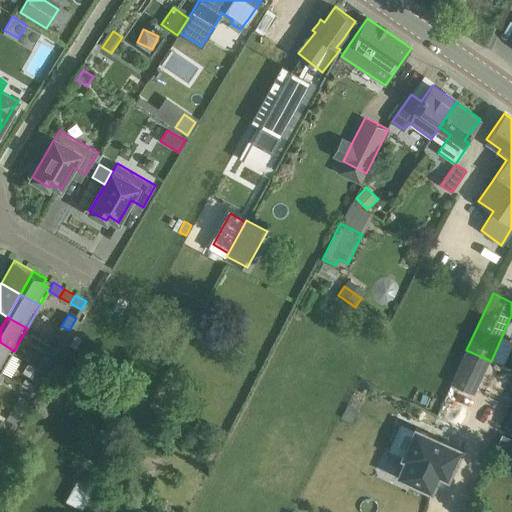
[(63,342),(69,330),(61,326),(54,337),(63,342)]
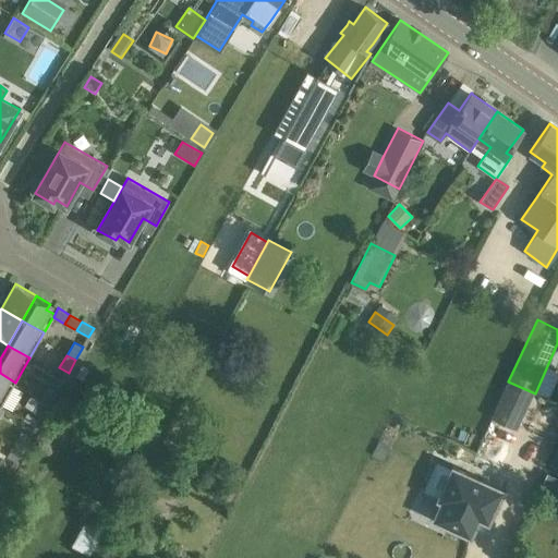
[(81,380),(87,370),(81,366),(74,376),(81,380)]
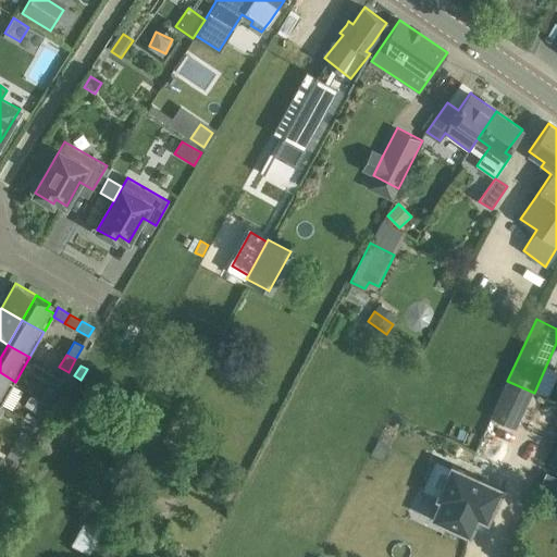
[(0,372),(0,406),(15,382),(0,372)]
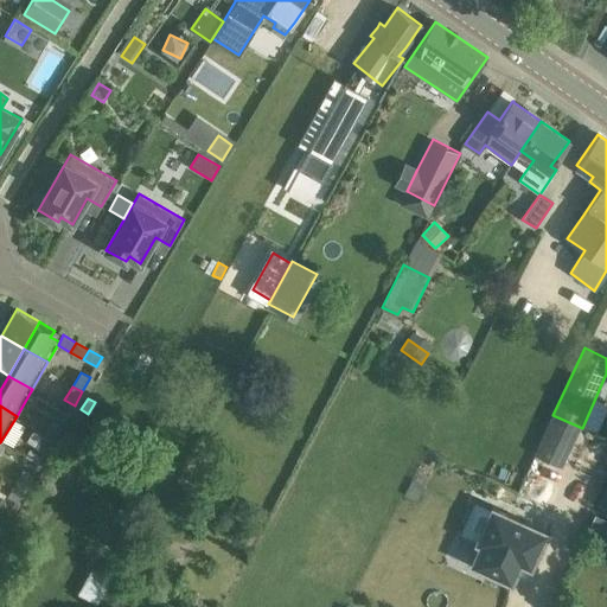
[(563,468),(582,428),(553,415),(534,454),(536,455),(563,468)]
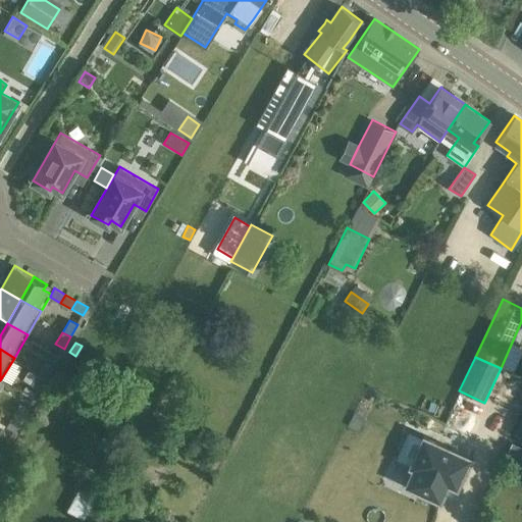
[(44,362),(38,373),(46,377),(52,367),(44,362)]
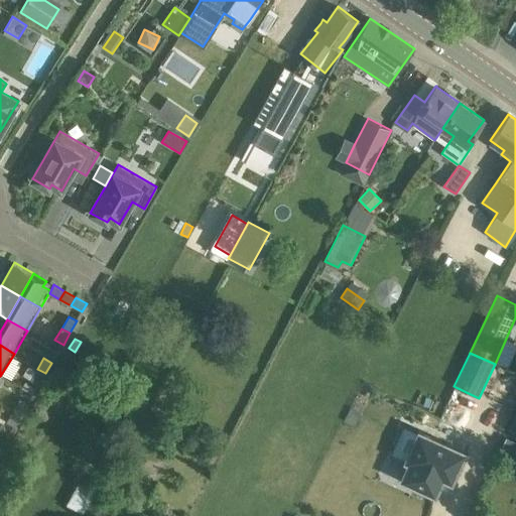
[(39,384),(45,373),(37,369),(36,370),(28,365),(23,374),(31,379),(39,384)]
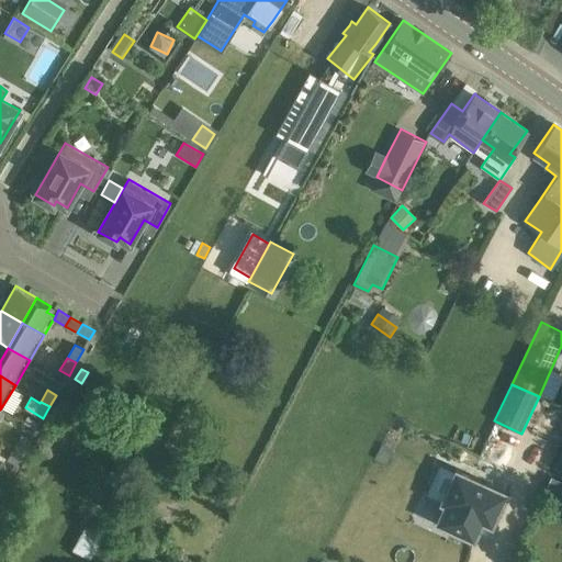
[(40,424),(27,416),(23,423),(36,429),(40,424)]
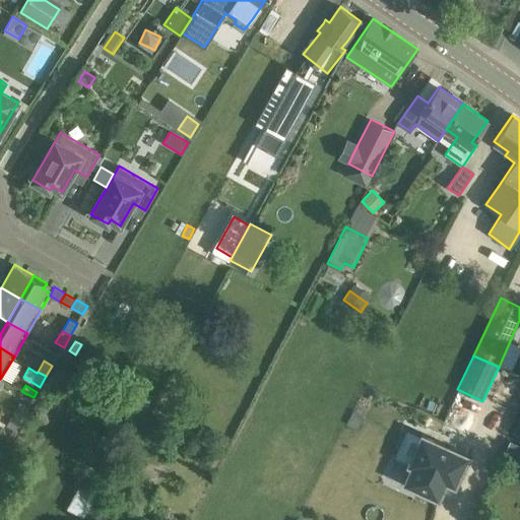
[(20,401),(13,413),(20,418),(27,406),(20,401)]
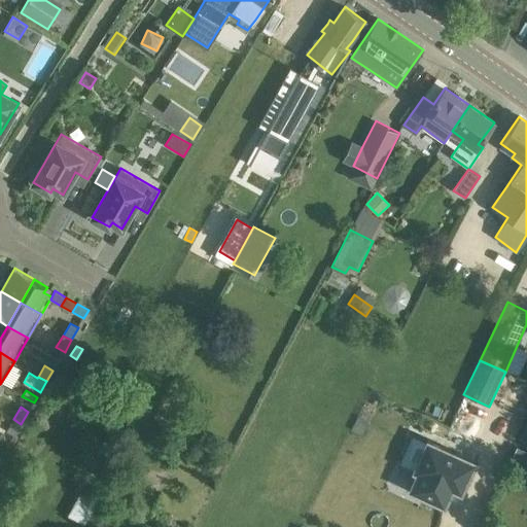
[(526,415),(518,437),(526,442),(526,415)]
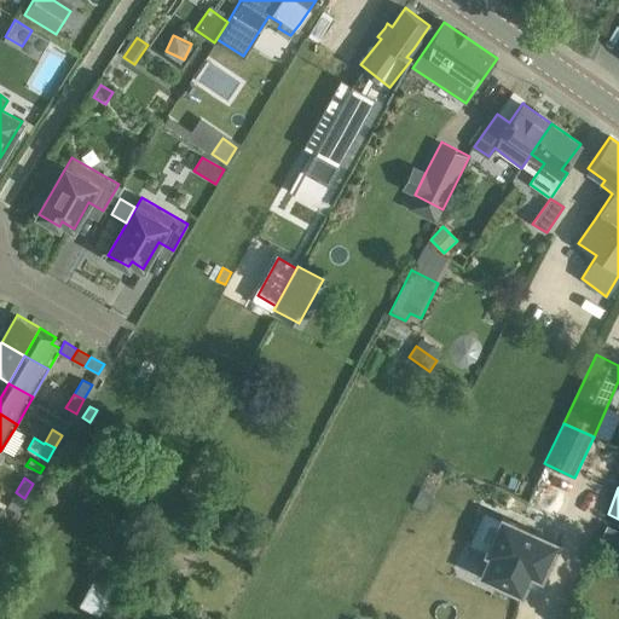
[(423,512),(431,496),(420,491),(412,505),(423,512)]
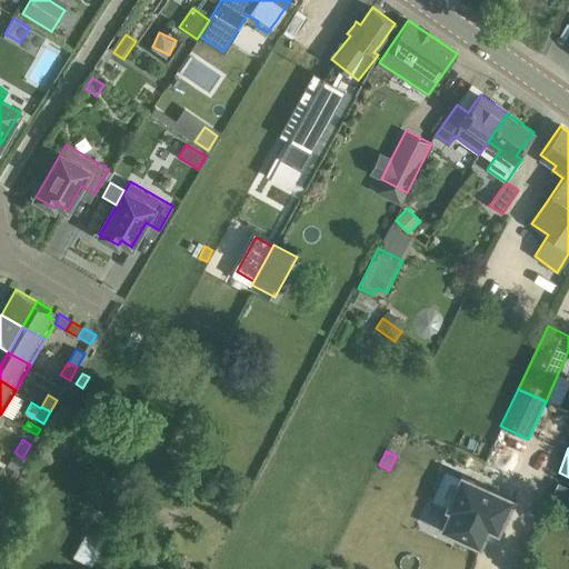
[(22,458),(15,452),(8,465),(16,469),(22,458)]
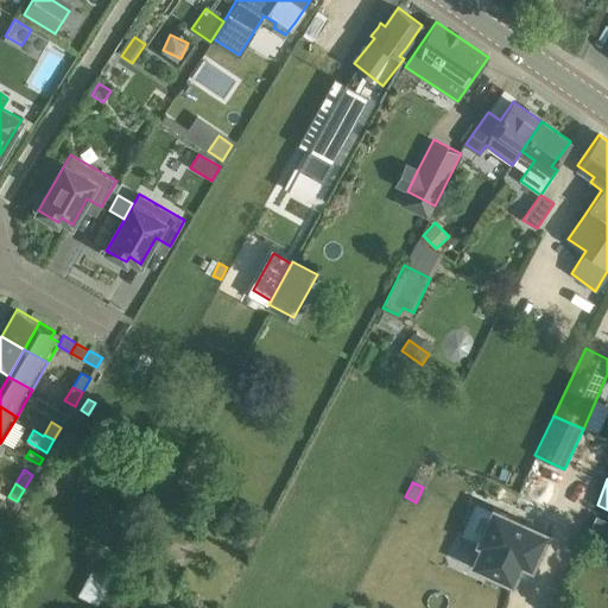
[(546,532),(493,508),(477,542),(482,544),(473,564),(512,582),(521,562),(531,567),(546,532)]
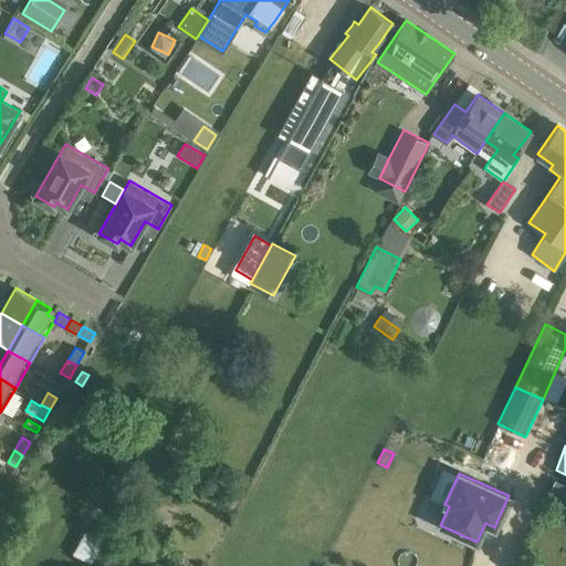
[(548,494),(565,501),(565,498),(565,483),(554,479),(548,494)]
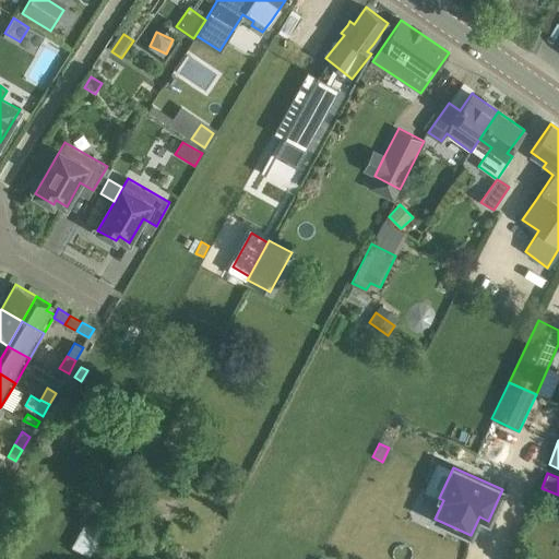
[(104,532),(85,522),(72,546),(91,556),(104,532)]
